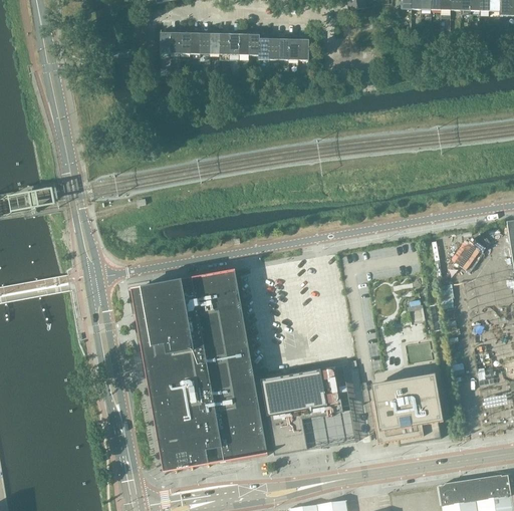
[(347,0),(349,9),(366,6),(365,0),(347,0)]
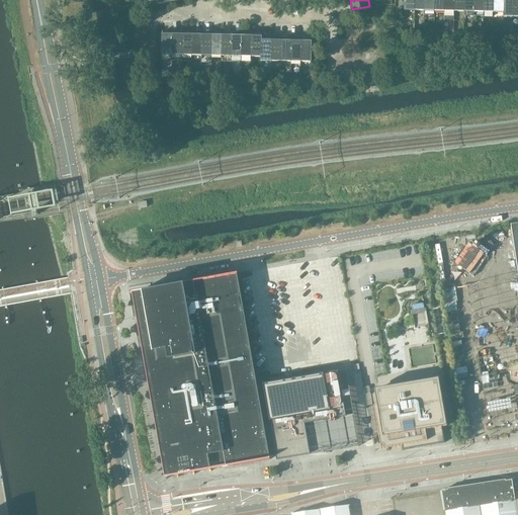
[(415,8),(414,0),(404,0),(404,8),(415,8)]
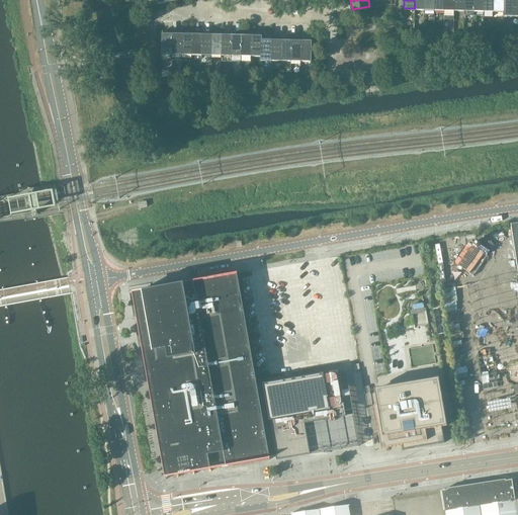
[(424,8),(424,0),(414,0),(415,8),(424,8)]
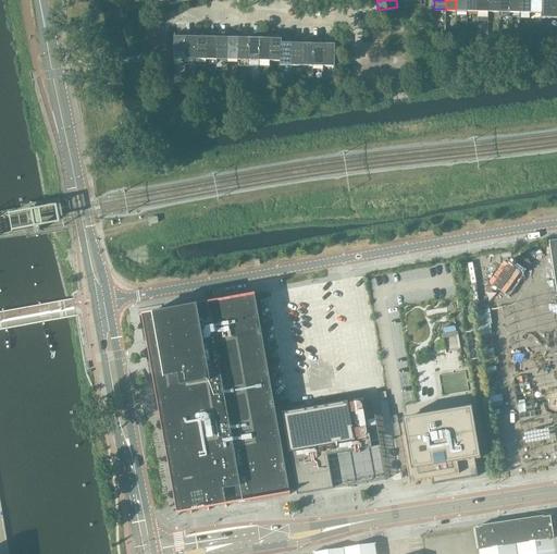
[(467,10),(467,0),(456,0),(456,9),(467,10)]
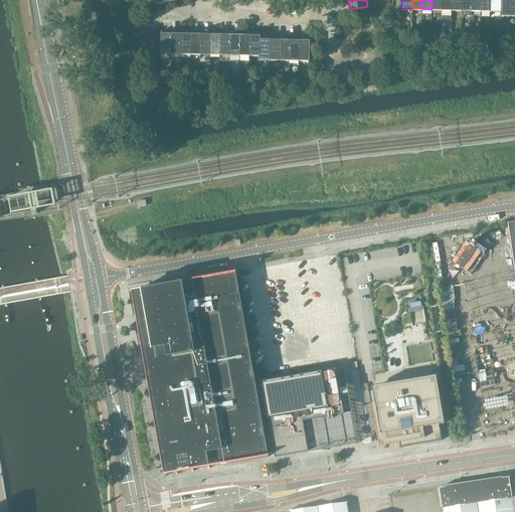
[(432,0),(432,9),(442,9),(442,0),(432,0)]
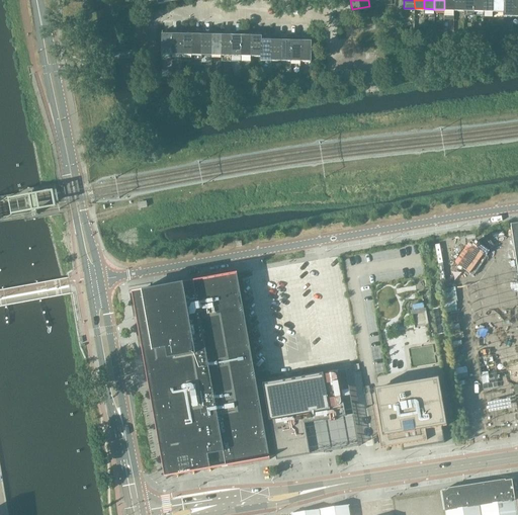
[(444,0),(444,9),(454,9),(453,0),(444,0)]
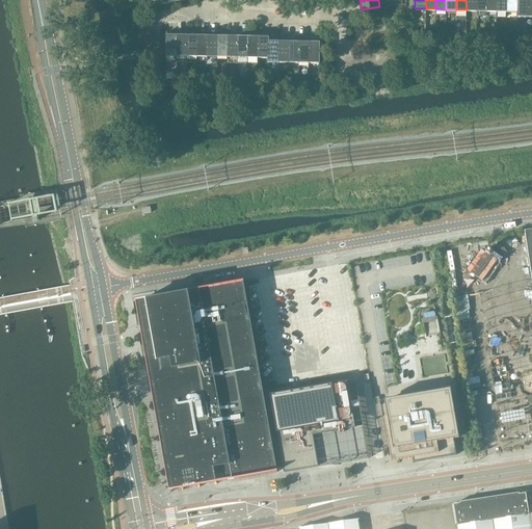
[(466,0),(467,9),(476,9),(476,0),(466,0)]
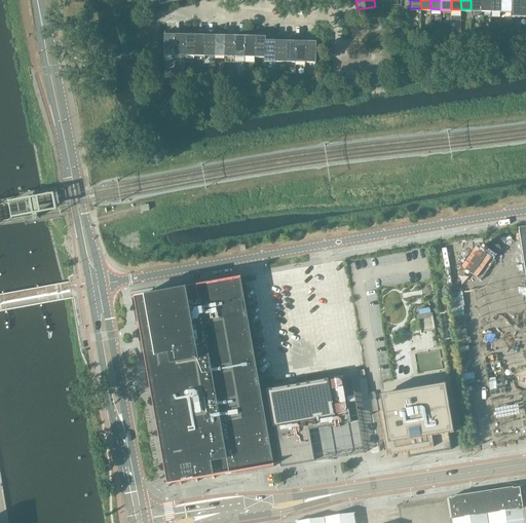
[(471,0),(471,9),(481,10),(481,0),(471,0)]
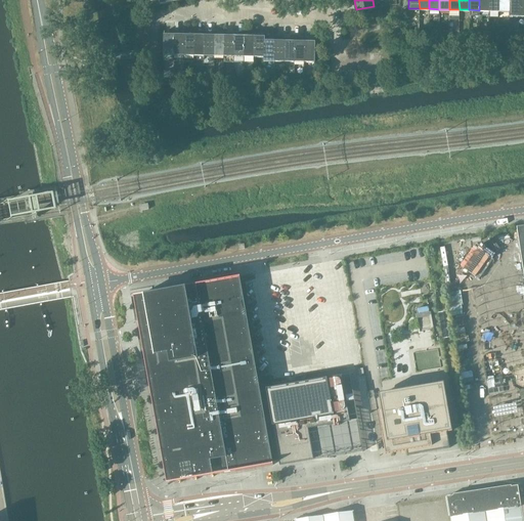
[(479,0),(479,10),(489,10),(489,0),(479,0)]
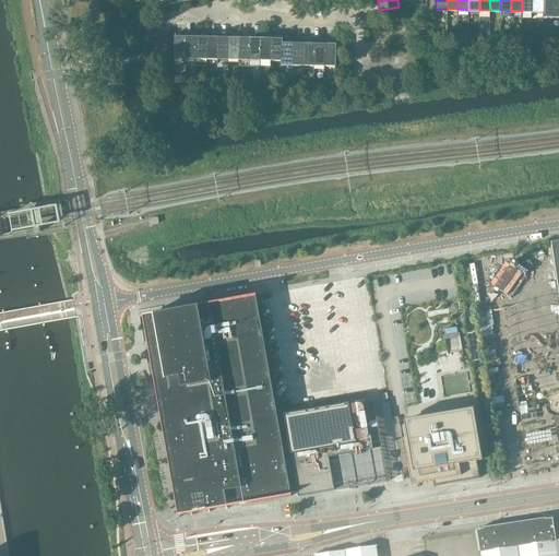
[(522,0),(522,11),(533,11),(533,0),(522,0)]
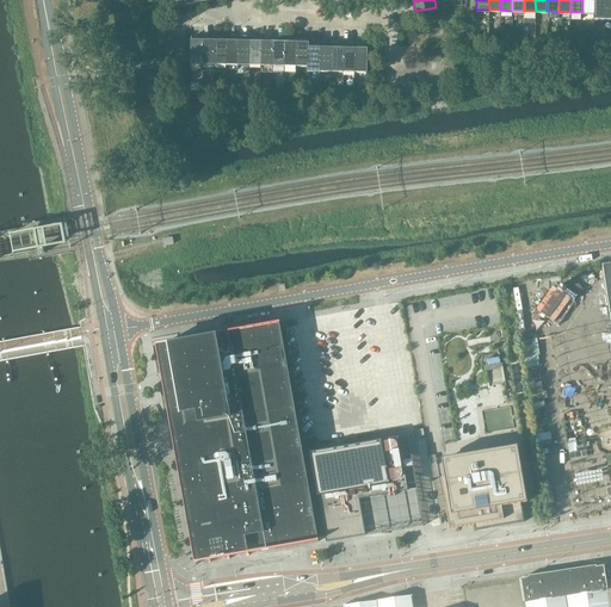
[(582,0),(582,12),(593,12),(594,12),(593,0),(582,0)]
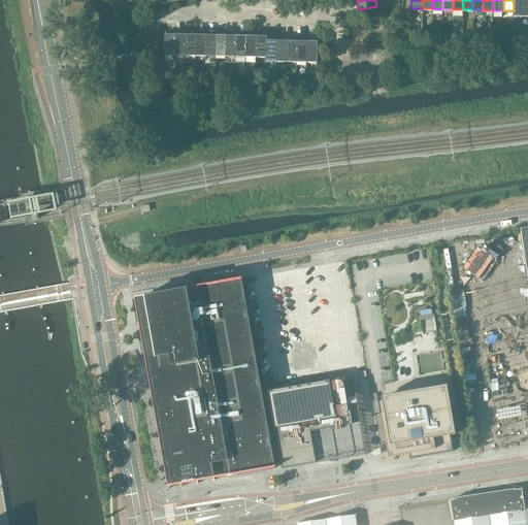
[(513,14),(523,15),(523,0),(513,0),(514,10),(513,10),(513,14)]
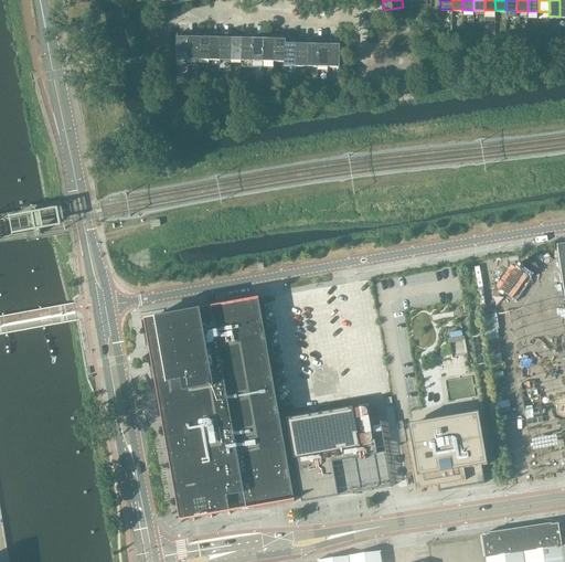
[(188,63),(188,57),(188,32),(177,32),(176,63),(188,63)]
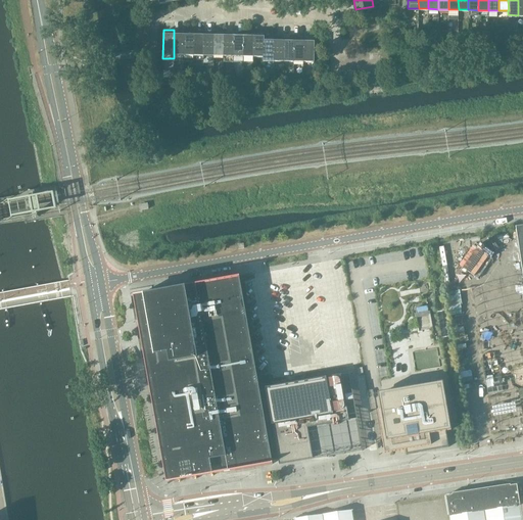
[(174,53),(184,53),(184,30),(174,30),(174,53)]
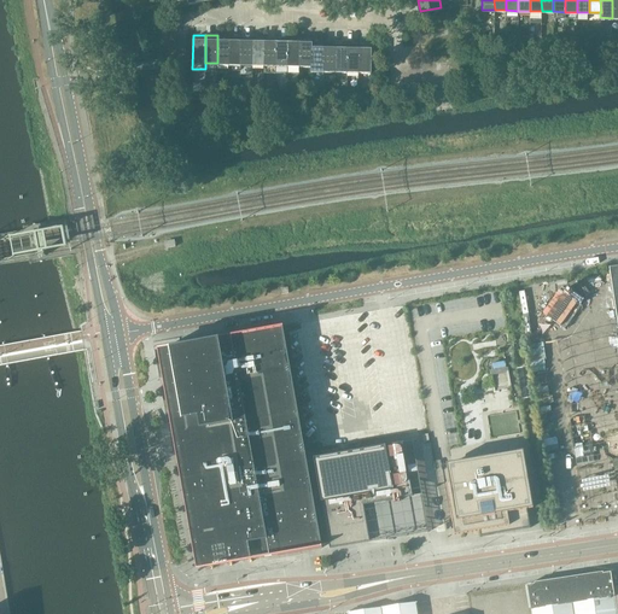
[(217,63),(228,64),(229,35),(217,35),(217,63)]
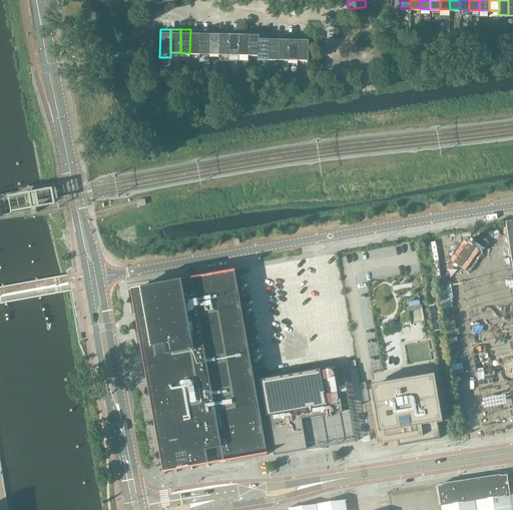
[(199,53),(200,30),(190,29),(189,53),(199,53)]
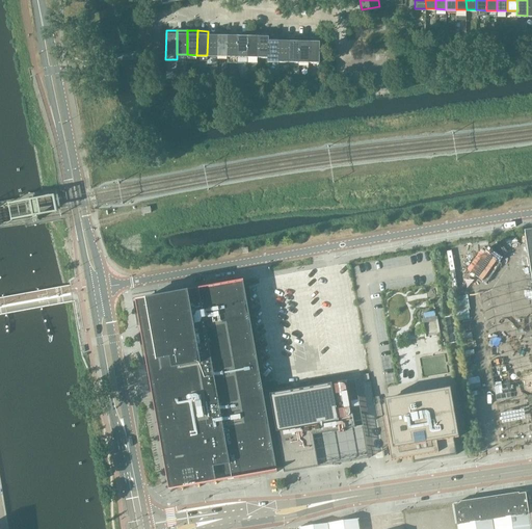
[(207,55),(217,55),(217,31),(208,31),(207,55)]
